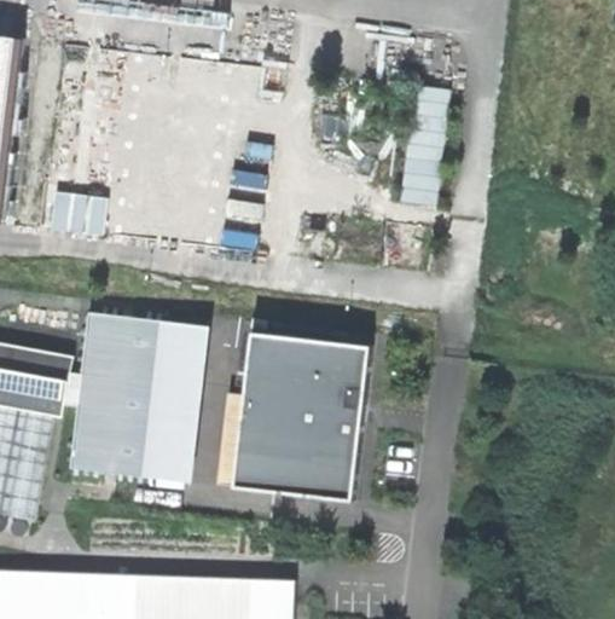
[(0,133),(12,33),(0,30),(0,133)]
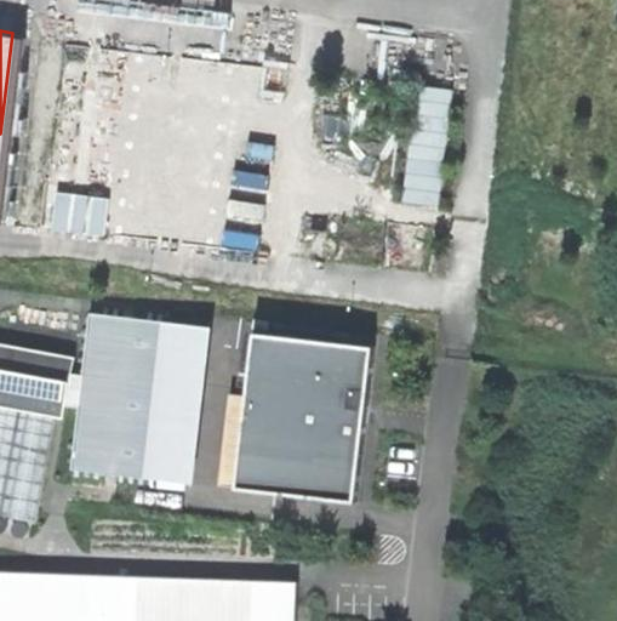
[(393,208),(438,211),(449,90),(404,85),(393,208)]
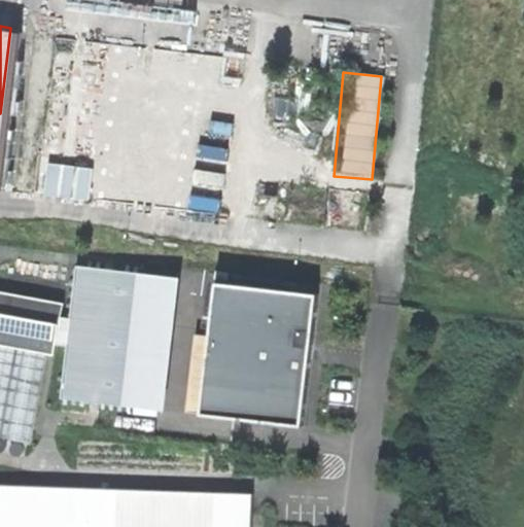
[(47,191),(93,200),(99,168),(54,160),(47,191)]
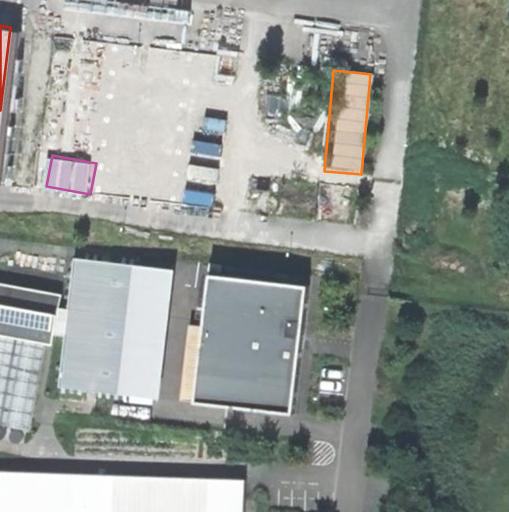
[(57,386),(157,398),(173,269),(73,257),(57,386)]
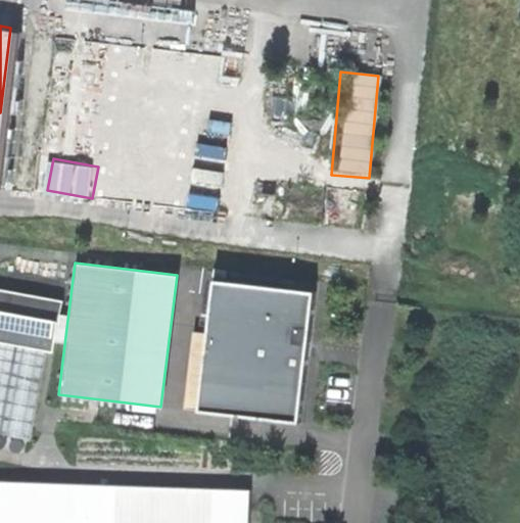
[(213,279),(197,411),(296,422),(305,352),(313,292),(213,279)]
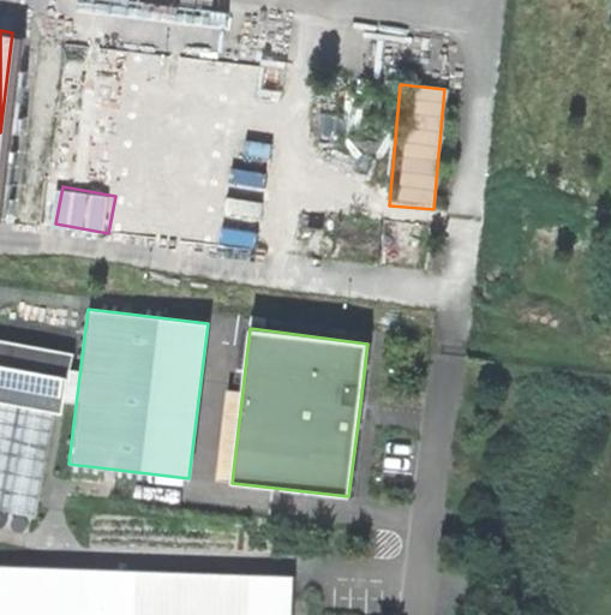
[(0,511),(28,517),(47,410),(57,411),(67,351),(0,339),(0,511)]
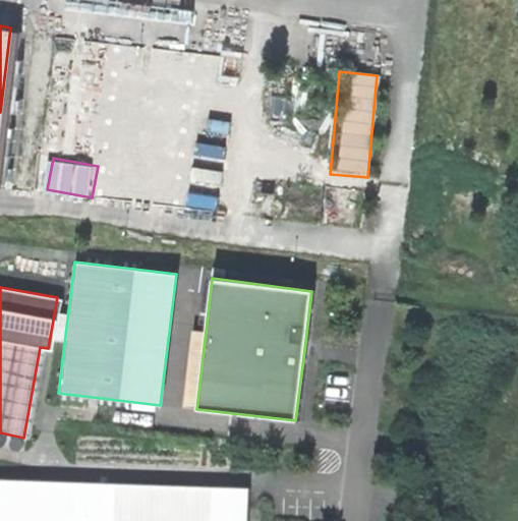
[(245,520),(247,488),(0,479),(0,520),(245,520)]
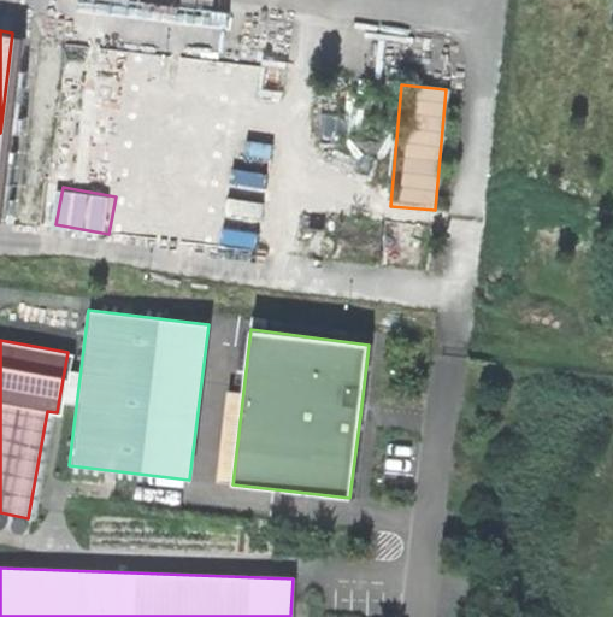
All buildings are outlined.
